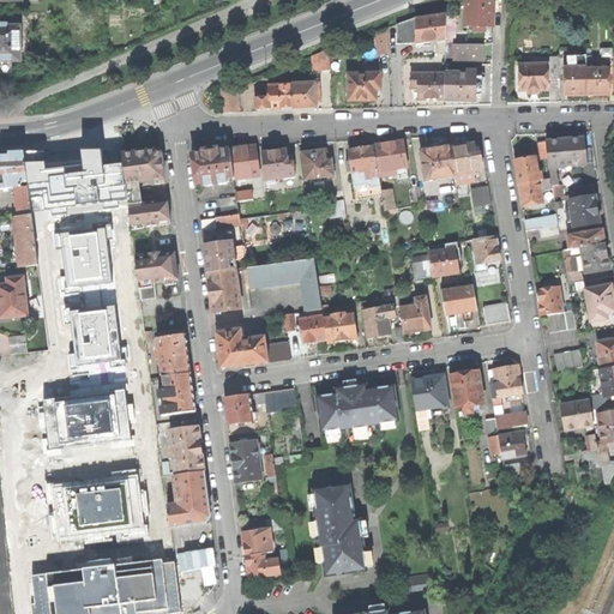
[(465,0),(465,26),(474,26),(474,30),(483,30),(483,26),(492,26),(492,14),(492,0),(465,0)]
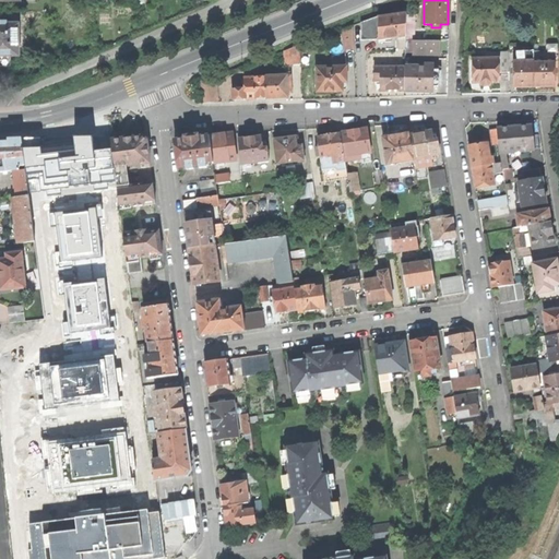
[(523,11),(522,21),(532,22),(532,13),(523,11)]
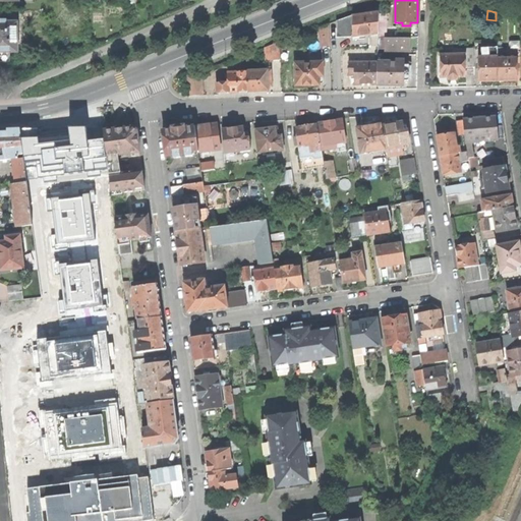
[(379,13),(353,16),(353,37),(365,41),(374,40),(379,13)]
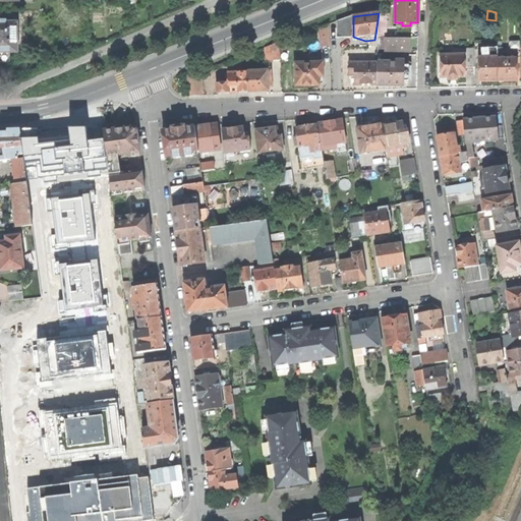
[(337,21),(336,37),(344,37),(353,37),(353,16),(353,14),(337,21)]
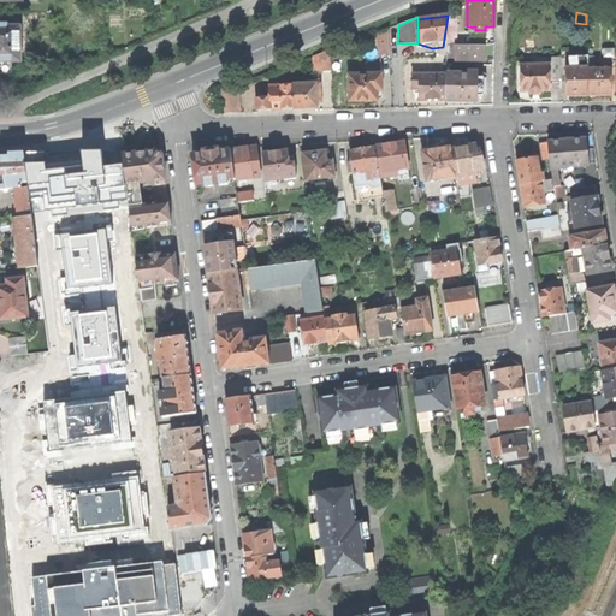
[(0,61),(11,61),(21,61),(21,49),(22,49),(22,43),(21,43),(21,27),(9,27),(9,24),(0,24),(0,61)]
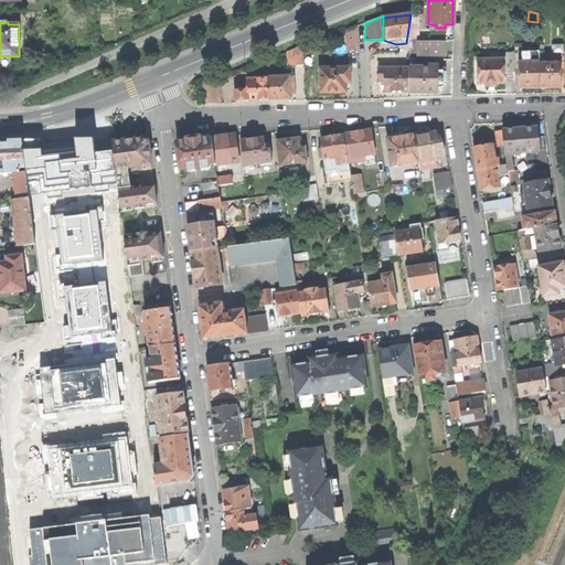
[(348,29),(349,50),(358,49),(358,25),(348,29)]
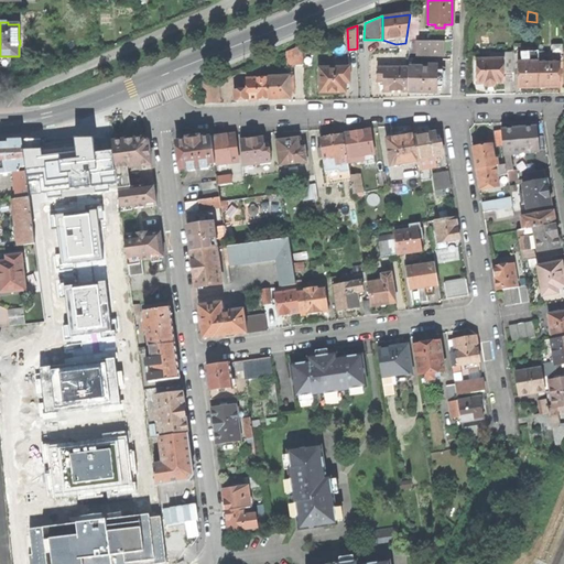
[(419,30),(410,30),(410,39),(424,40),(424,31),(419,30)]
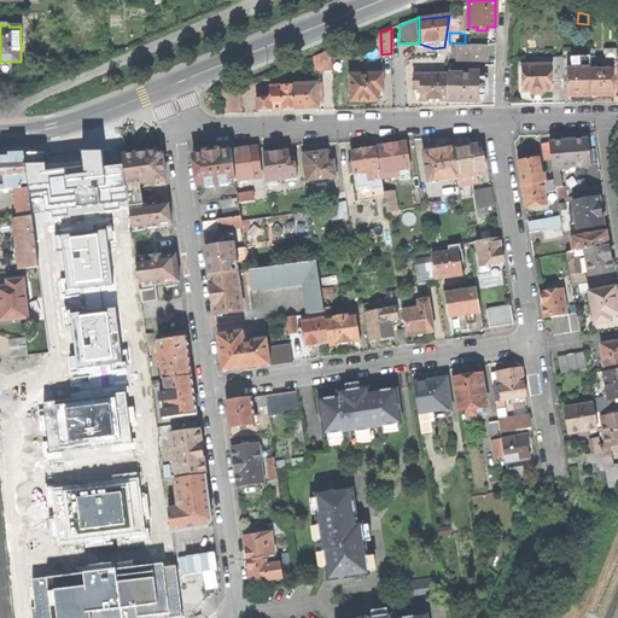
[(468,60),(468,45),(458,45),(458,46),(458,58),(458,60),(468,60)]
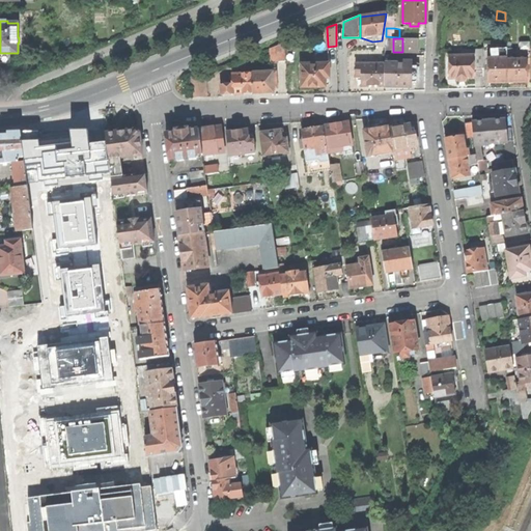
[(402,52),(417,52),(418,39),(402,38),(402,52)]
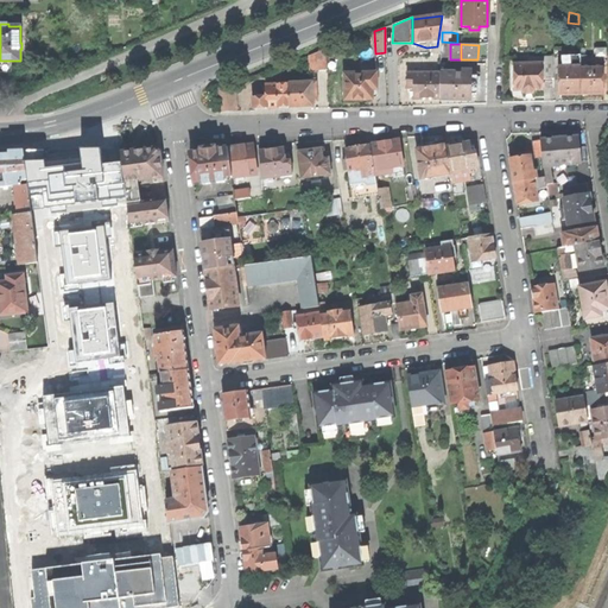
[(594,48),(594,55),(580,56),(581,65),(603,65),(607,65),(607,48),(594,48)]
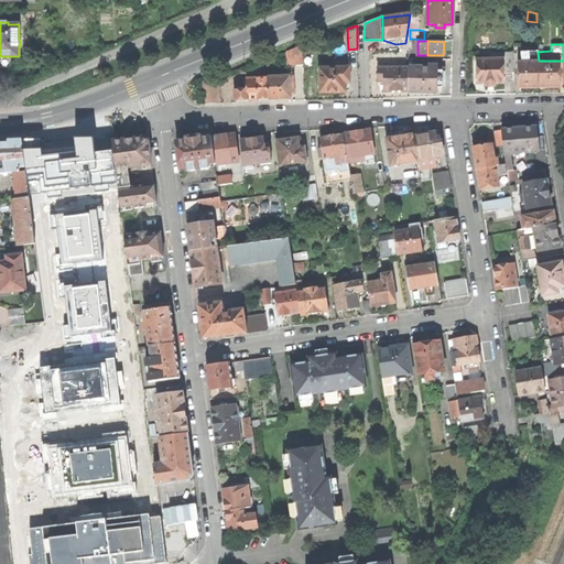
[(304,65),(303,45),(292,50),(293,65),(304,65)]
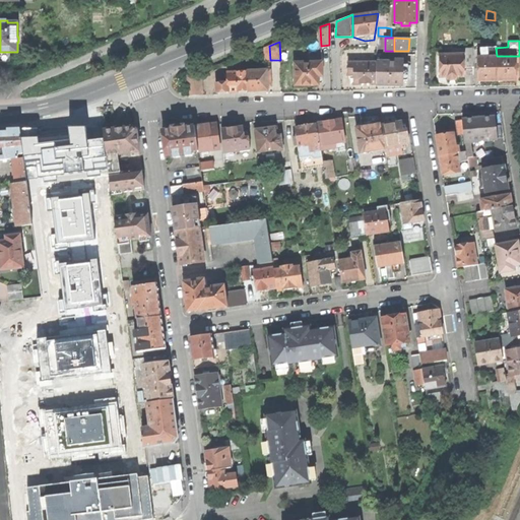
[(461,48),(461,54),(464,54),(464,67),(474,67),(473,48),(461,48)]
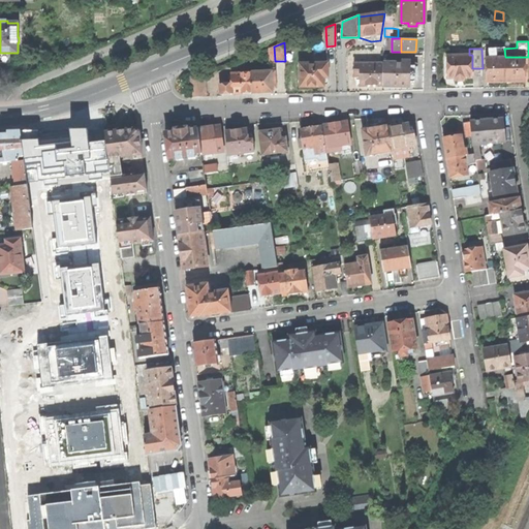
[(488,58),(505,57),(504,49),(488,49),(488,58)]
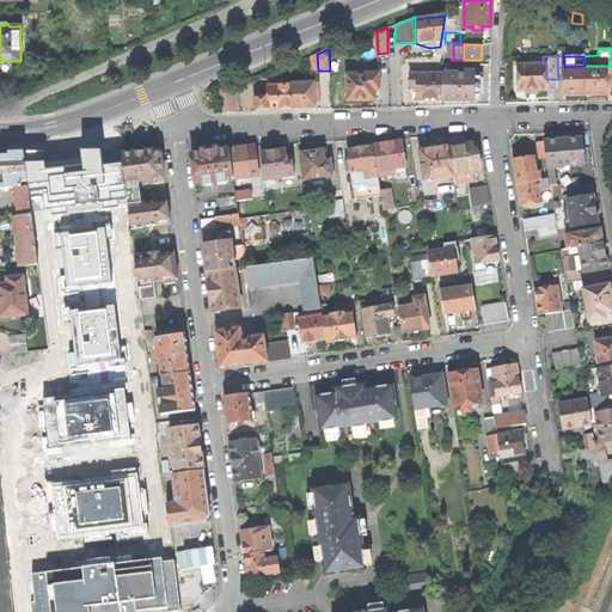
[(11,61),(0,61),(0,72),(11,72),(11,61)]
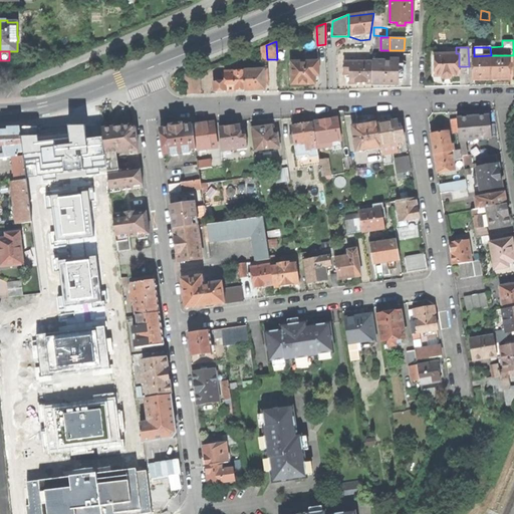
[(435,54),(436,76),(443,76),(443,77),(444,79),(448,79),(451,79),(453,77),(453,76),(460,75),(459,66),(459,53),(456,53),(445,54),(440,54),(435,54)]
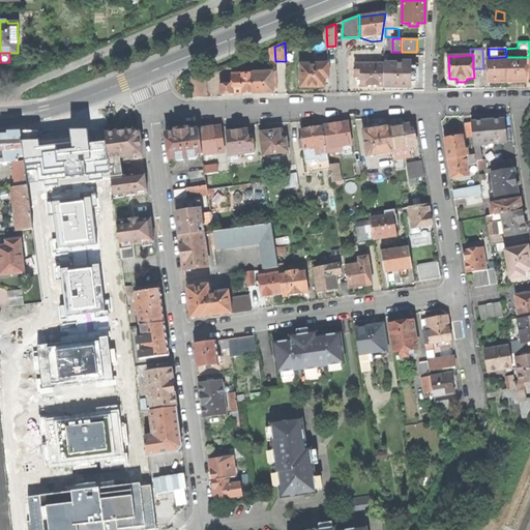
[(506,82),(506,57),(489,58),(487,58),(488,83),(496,83),(506,82)]
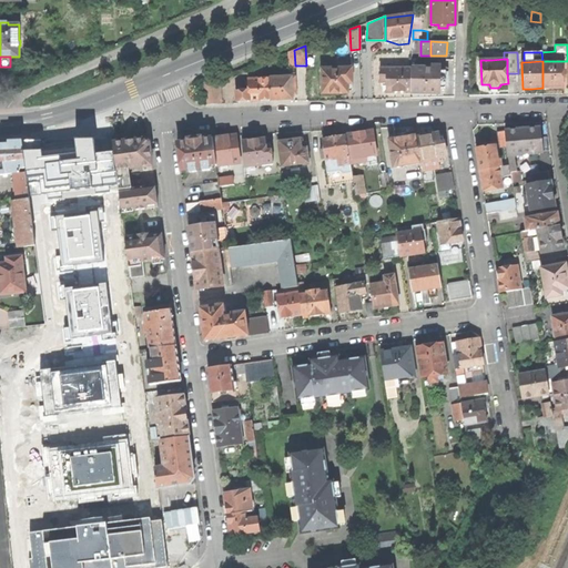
[(564,61),(543,61),(543,88),(553,88),(564,88),(564,61)]
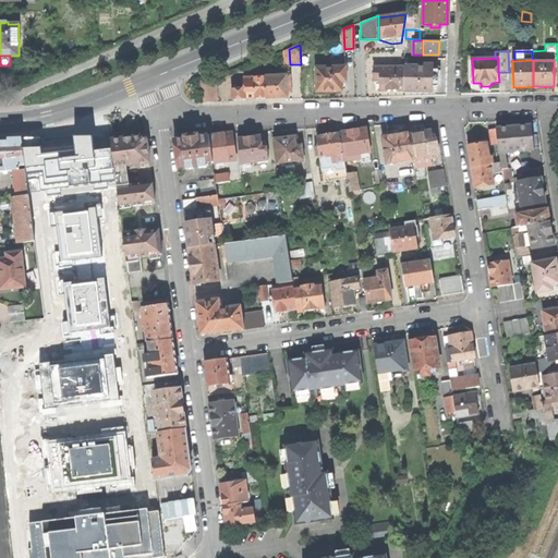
[(405,68),(404,91),(417,91),(432,92),(433,65),(422,65),(422,68),(405,68)]
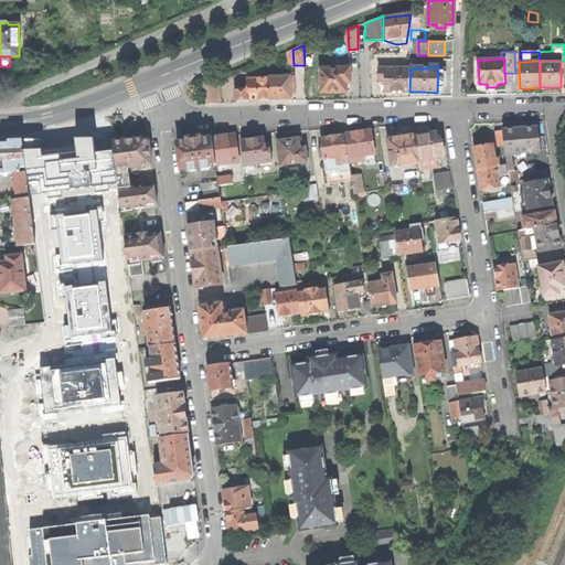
[(320,68),(321,93),(332,93),(347,93),(347,83),(351,83),(351,67),(320,68)]
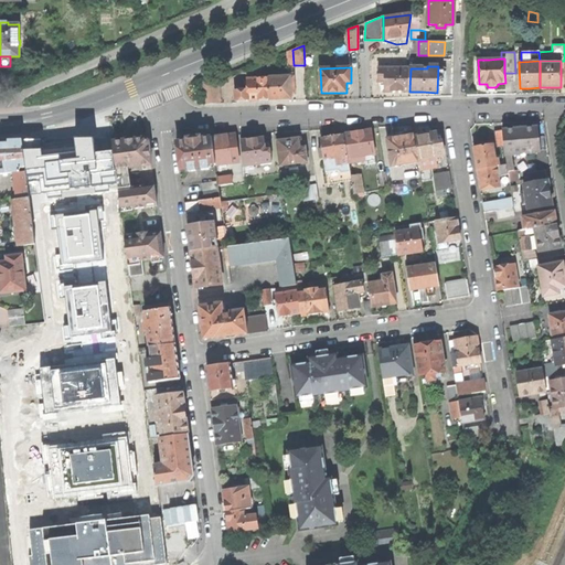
[(384,82),(384,92),(395,92),(409,92),(409,68),(377,67),(377,82),(384,82)]
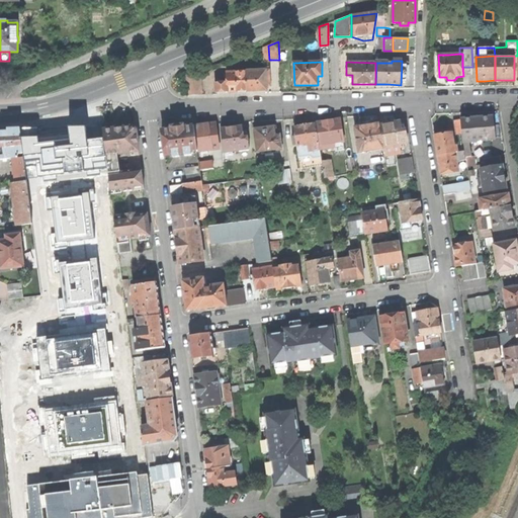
[(186,76),(187,95),(201,94),(200,70),(186,76)]
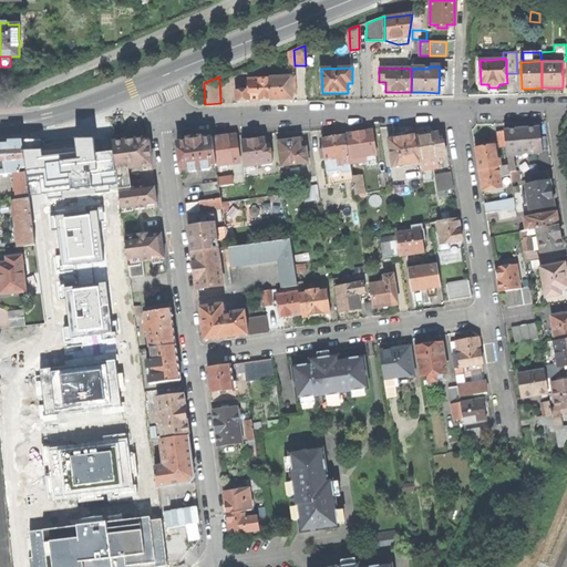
[(291,88),(290,78),(269,79),(270,100),(280,99),(291,99),(291,88)]
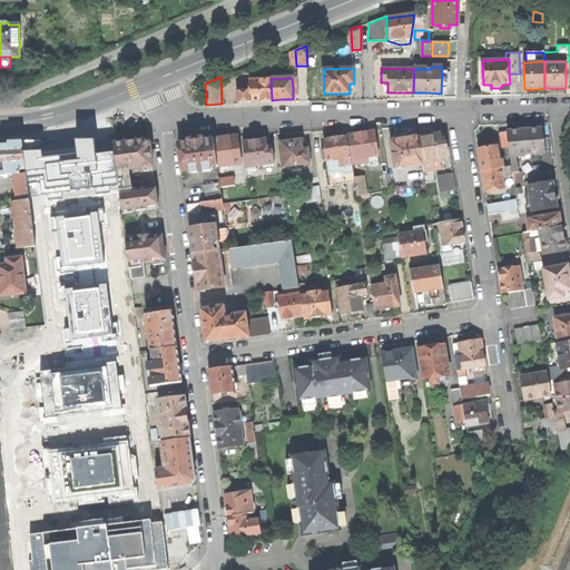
[(272,100),(271,79),(248,80),(249,91),(249,101),(261,100),(272,100)]
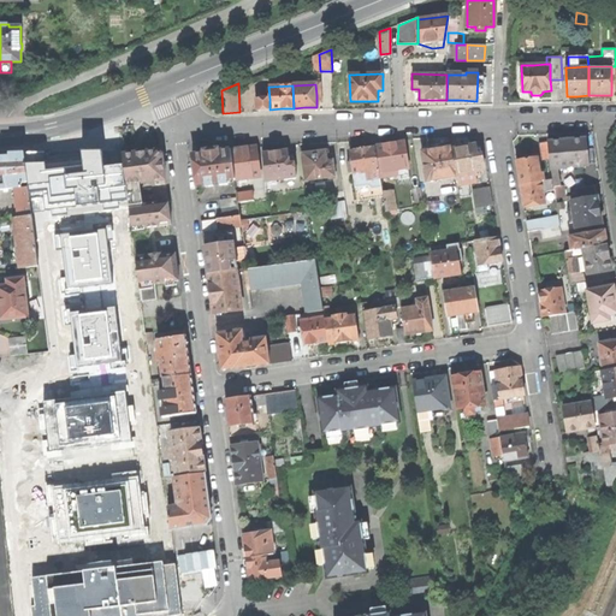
[(270,110),(270,99),(256,99),(256,111),(270,110)]
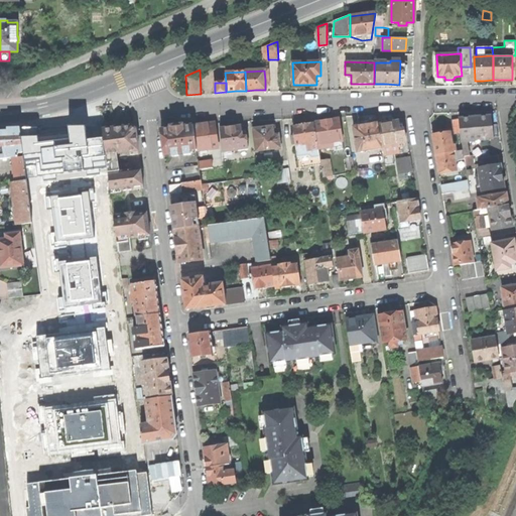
[(460,119),(462,141),(467,141),(492,138),(490,116),(474,118),(460,119)]
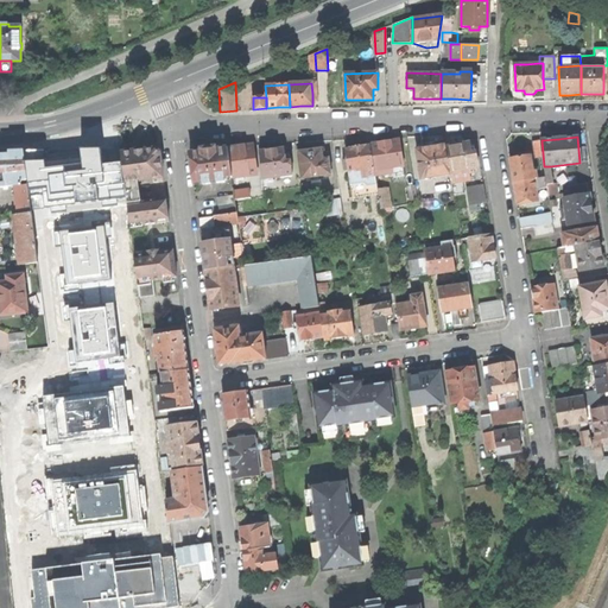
[(384,143),(371,145),(374,168),(375,170),(384,169),(385,173),(393,172),(392,168),(404,166),(399,140),(384,143)]
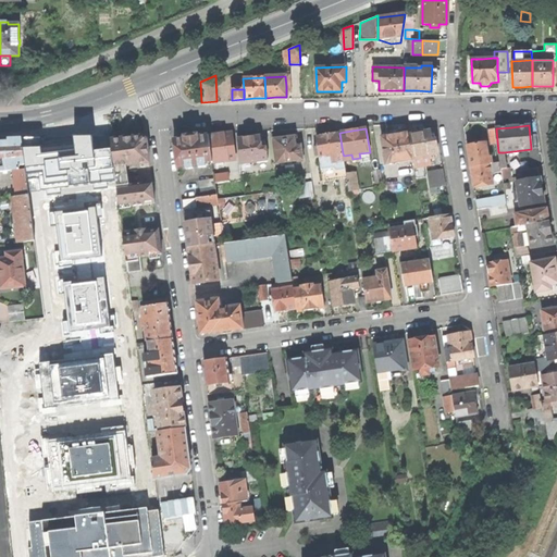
[(419,133),(409,135),(412,159),(430,156),(431,159),(434,158),(434,155),(438,155),(434,135),(431,135),(430,131),(419,133)]
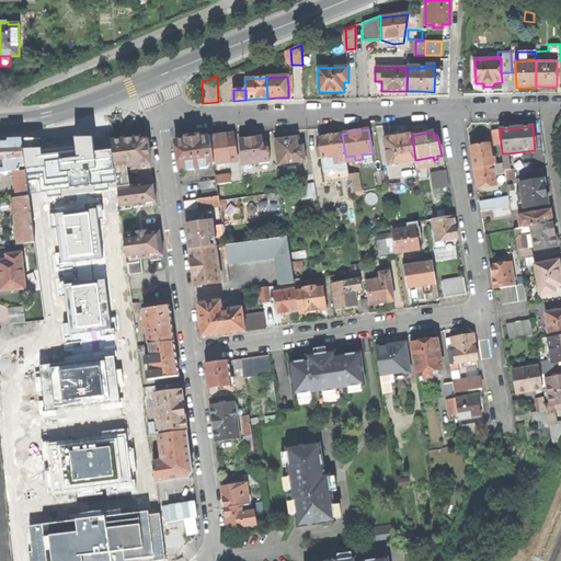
[(384,138),(389,165),(415,161),(415,160),(412,136),(411,134),(409,134),(407,133),(402,133),(400,136),(393,137),(384,138)]
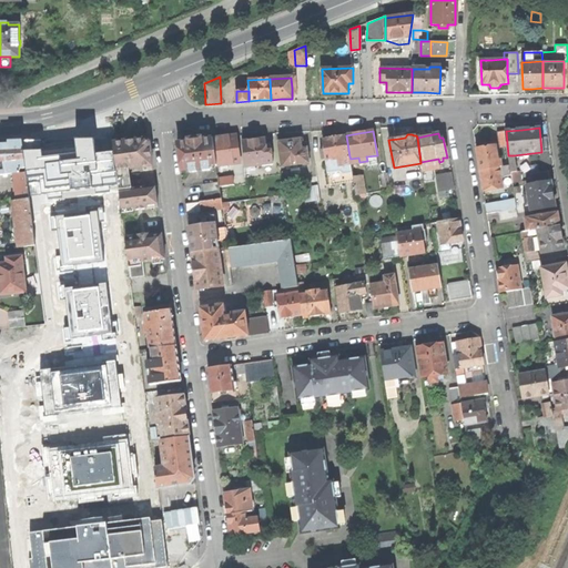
[(225,138),(214,139),(217,165),(231,164),(240,163),(236,135),(225,138)]
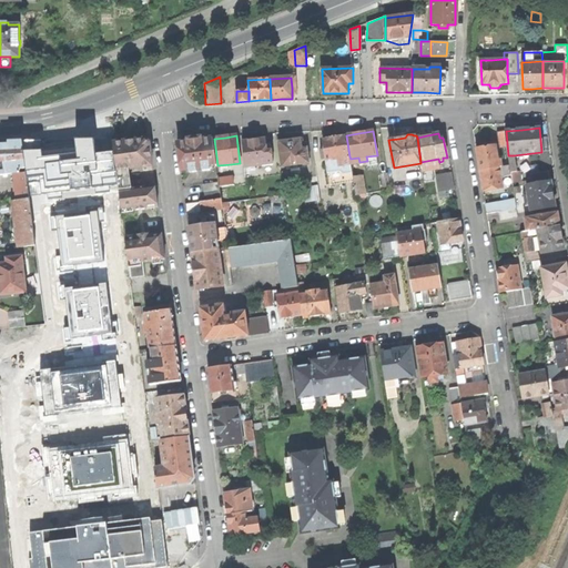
[(326,161),(350,156),(346,135),(334,138),(323,139),(324,146),(326,161)]
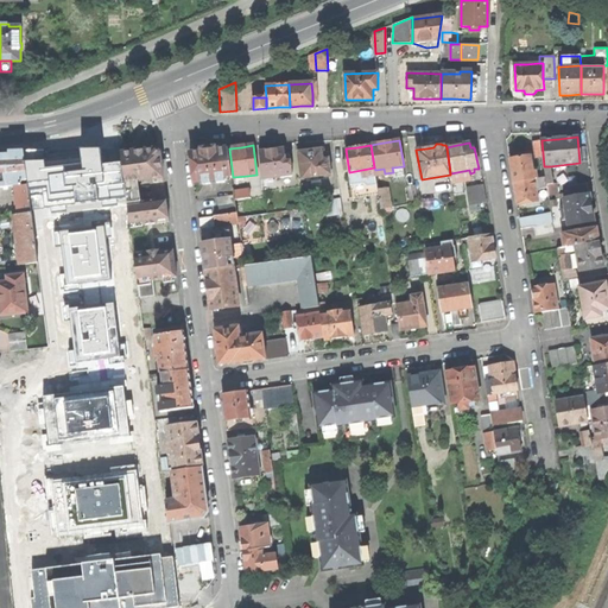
[(43,150),(25,149),(32,210),(44,208),(44,207),(50,206),(51,213),(67,210),(65,204),(101,200),(102,206),(118,204),(116,197),(126,197),(121,160),(101,164),(100,147),(80,147),(81,162),(45,166),(43,150)]
